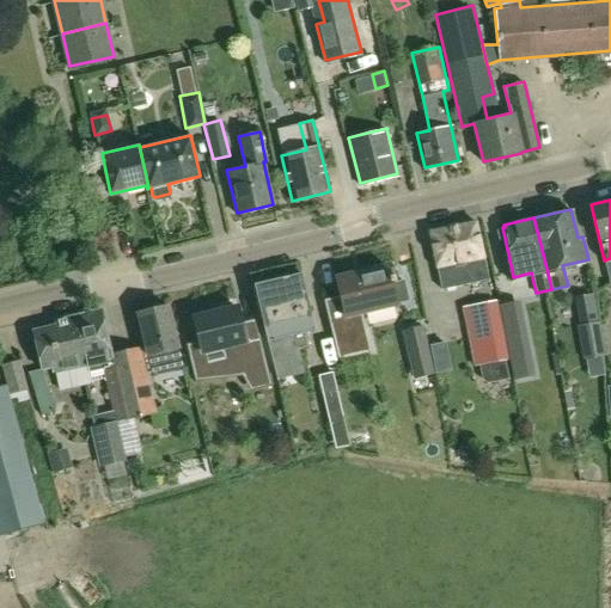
[(441,287),(488,277),(475,220),(428,229),(441,287)]
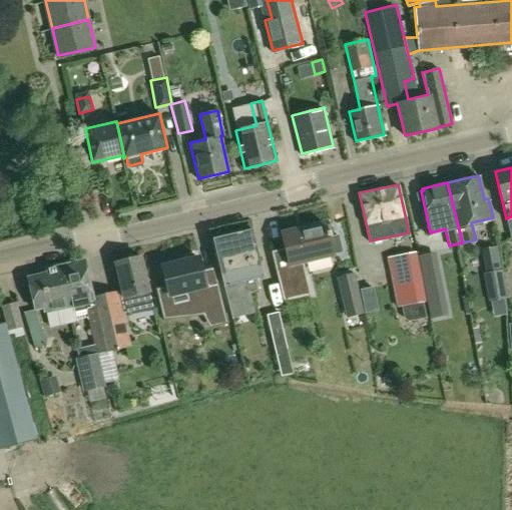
[(495,219),(484,222),(490,239),(501,236),(495,219)]
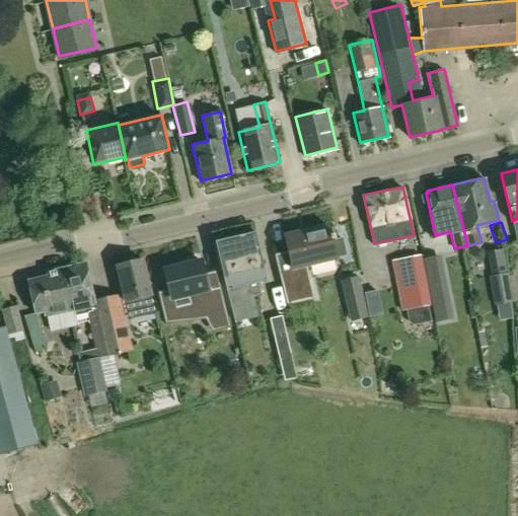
[(288,249),(275,253),(285,293),(287,301),(314,294),(311,286),(306,263),(336,255),(328,224),(285,235),(288,249)]
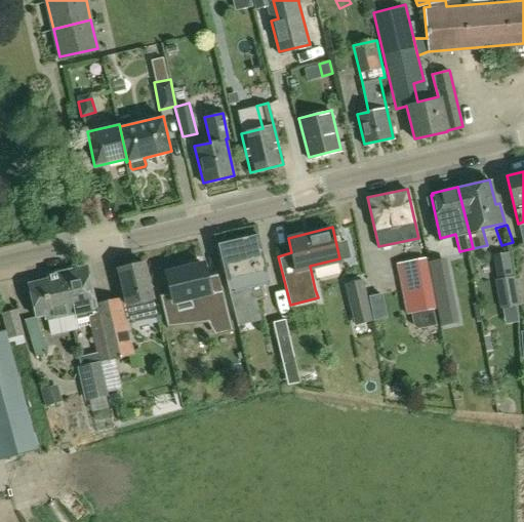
[(269,280),(256,233),(217,242),(235,314),(257,308),(254,297),(264,295),(260,283),(269,280)]
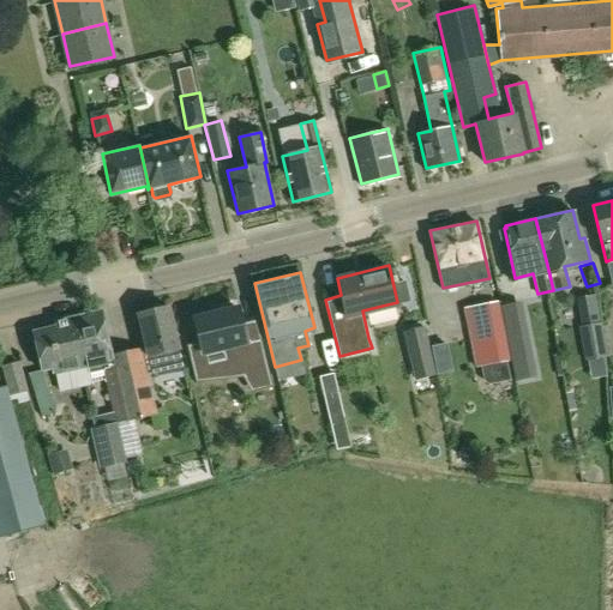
[(509,352),(504,328),(498,300),(462,307),(474,364),(506,360),(510,358),(509,352)]
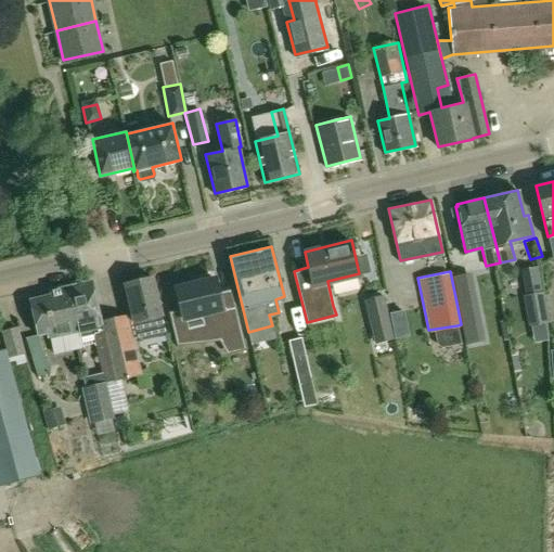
[(166,334),(165,329),(152,276),(146,277),(141,272),(131,276),(129,281),(125,282),(133,321),(138,339),(166,334)]
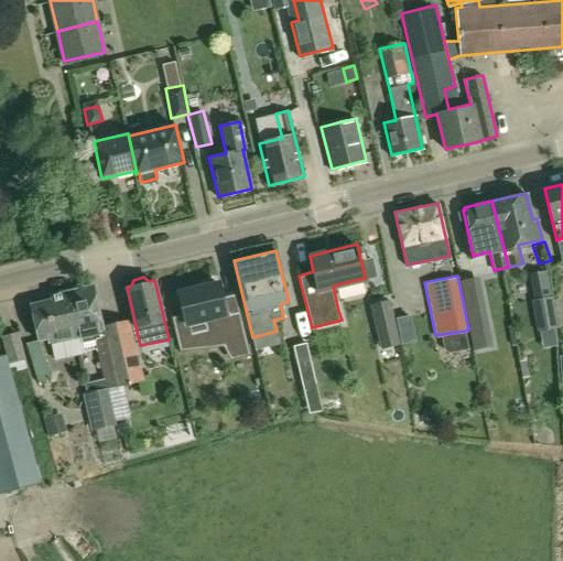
[(224,352),(249,345),(242,317),(228,321),(218,281),(177,292),(186,323),(215,315),(224,352)]
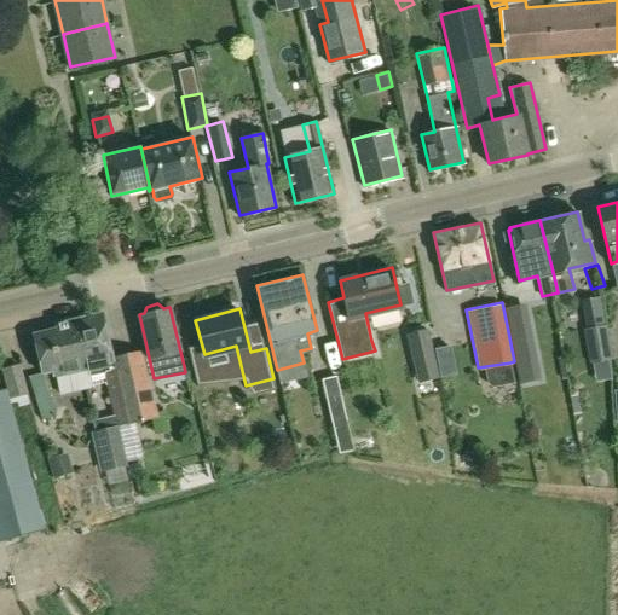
[(67,319),(82,387),(91,384),(90,373),(104,371),(115,367),(111,357),(100,311),(67,319)]
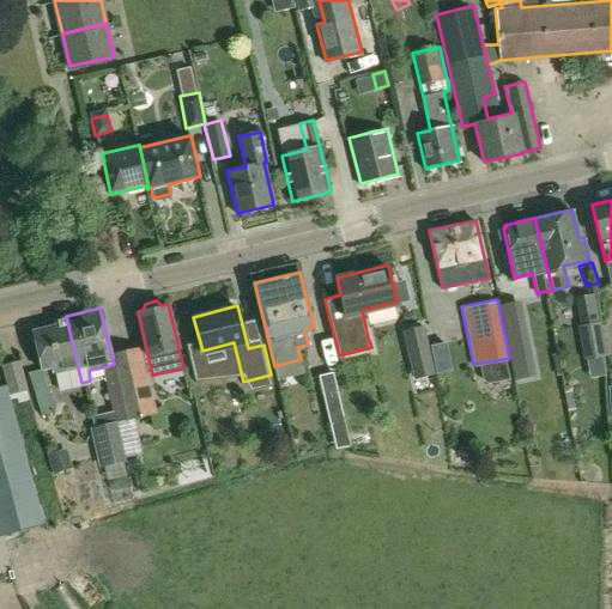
[(82,383),(66,316),(53,318),(55,326),(32,330),(41,367),(50,365),(52,371),(53,370),(59,388),(82,383)]
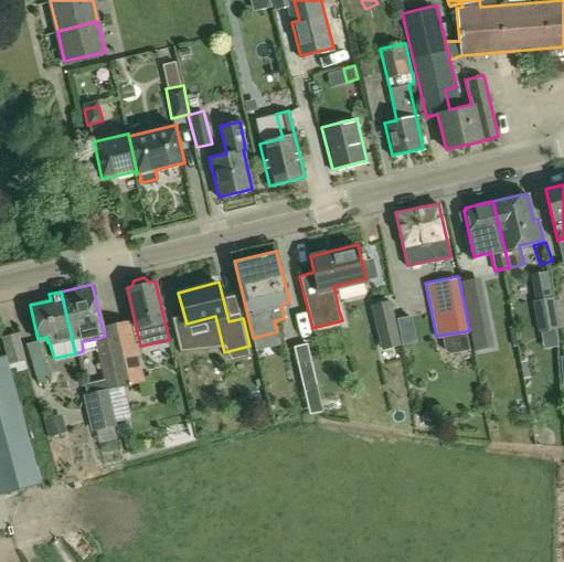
[(538,328),(557,325),(552,293),(532,296),(538,328)]
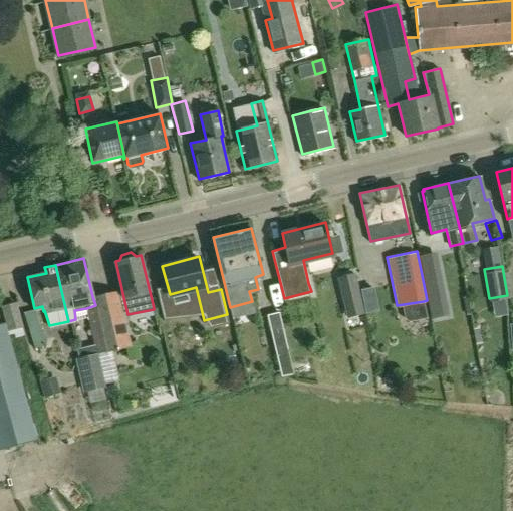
[(338,273),(343,297),(358,294),(352,269),(338,273)]
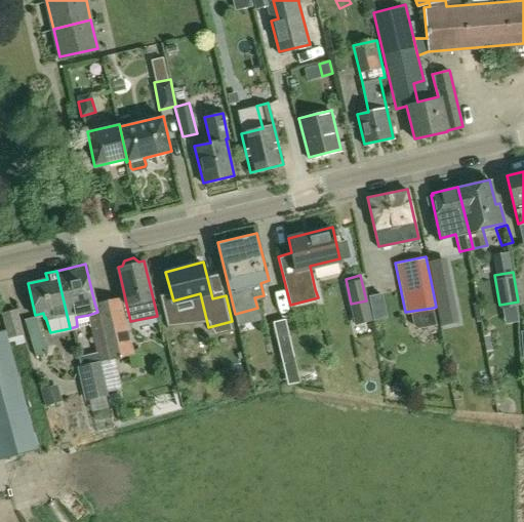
[(432,281),(436,304),(455,299),(451,278),(432,281)]
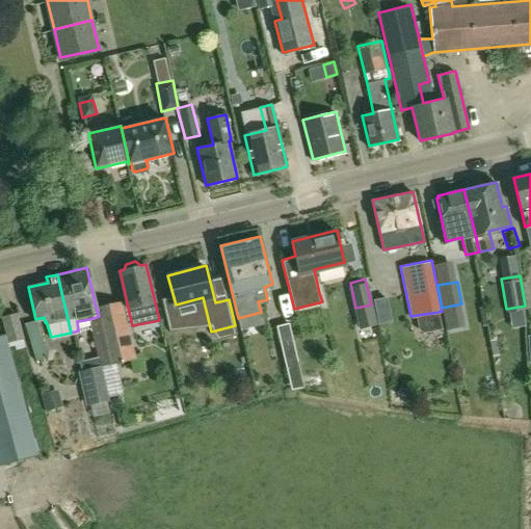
[(100,366),(101,366),(133,358),(120,301),(96,307),(99,316),(89,319),(98,355),(100,366)]
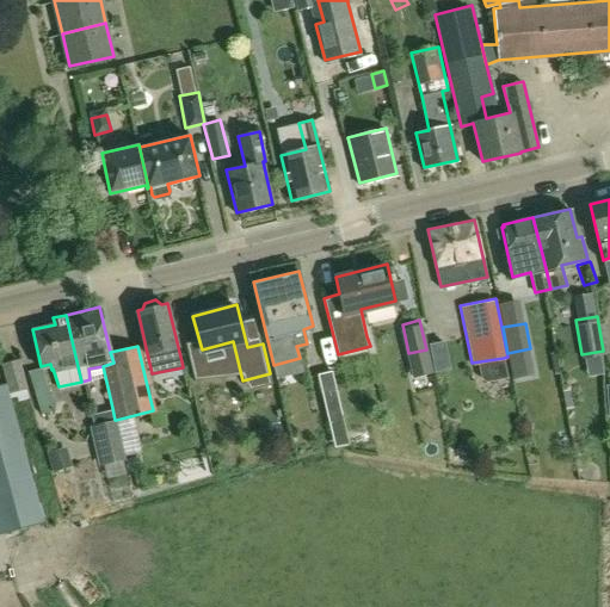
[(10,392),(28,388),(19,359),(1,361),(10,392)]
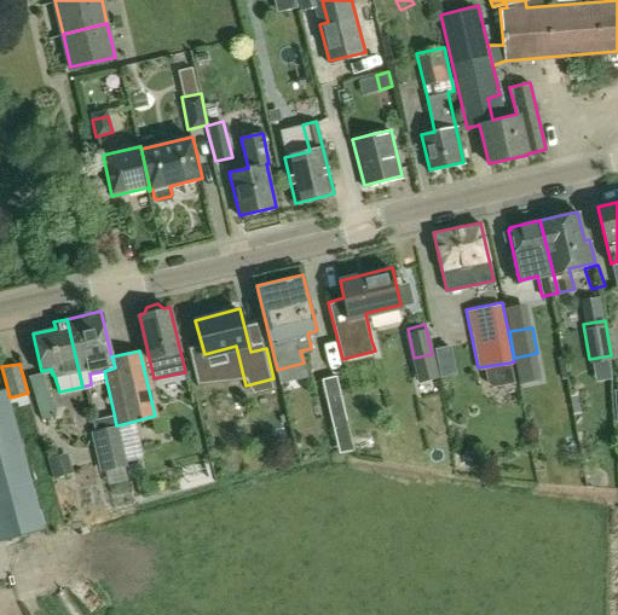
[(321,378),(339,452),(352,448),(335,375),(321,378)]
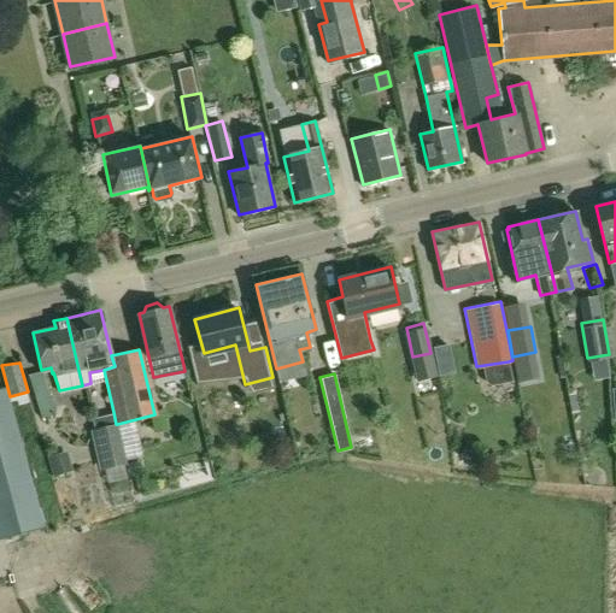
[(5,387),(0,388),(0,538),(44,528),(5,387)]
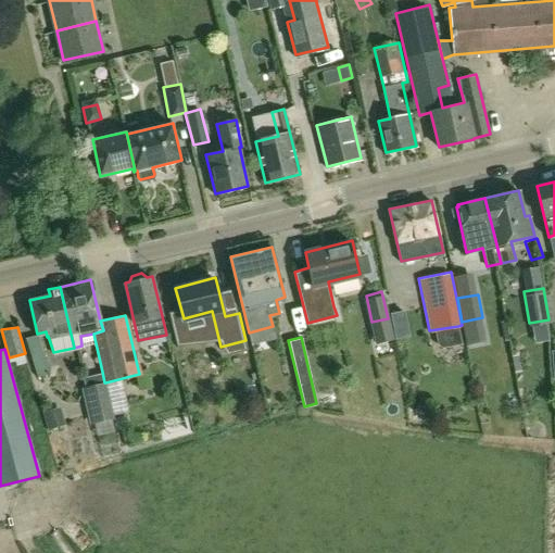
[(113,415),(106,388),(105,382),(104,382),(102,372),(84,376),(86,386),(80,387),(89,423),(114,417),(113,415)]
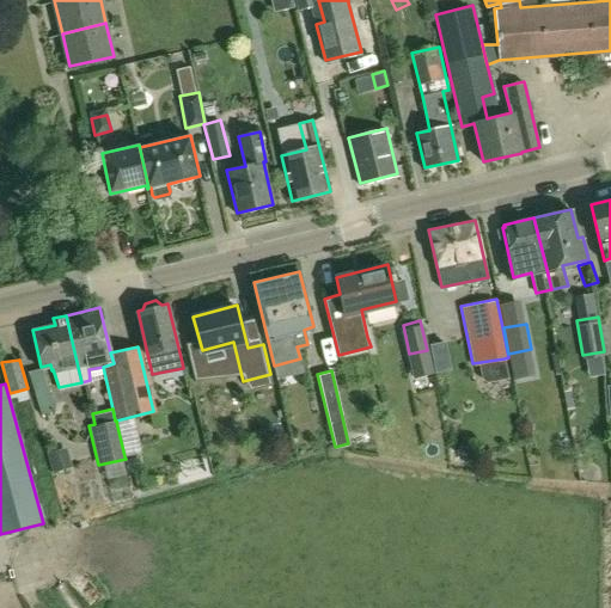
[(53,471),(72,465),(67,447),(47,452),(53,471)]
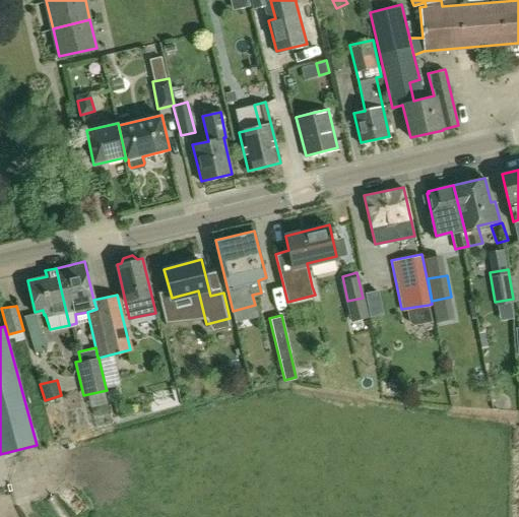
[(386,392),(395,395),(399,387),(389,383),(386,392)]
